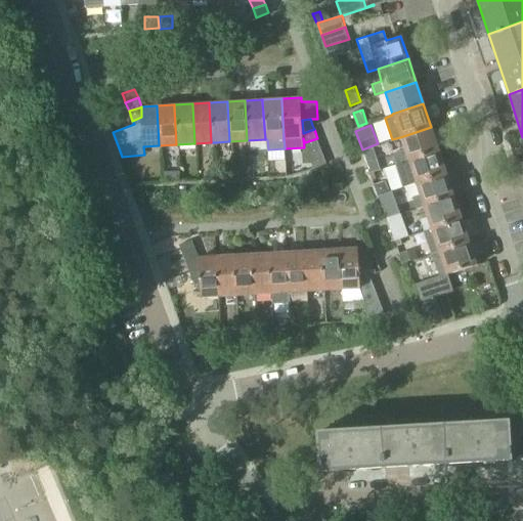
[(394,164),(407,160),(438,149),(431,127),(400,137),(403,148),(391,154),(394,164)]
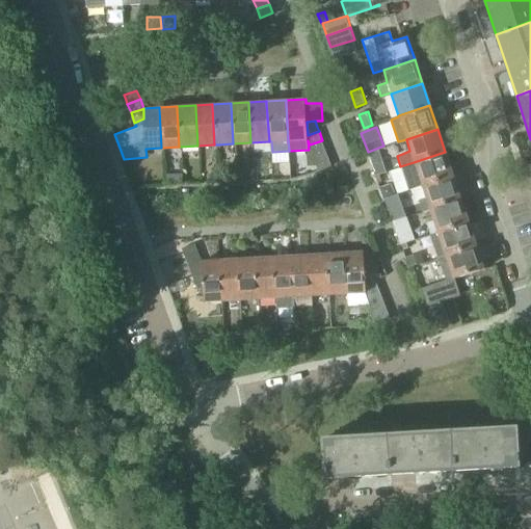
[(325,148),(322,140),(310,144),(313,153),(325,148)]
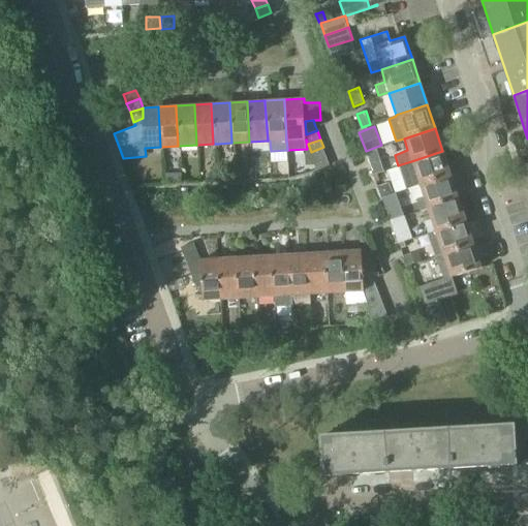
[(323,147),(311,152),(314,160),(327,156),(323,147)]
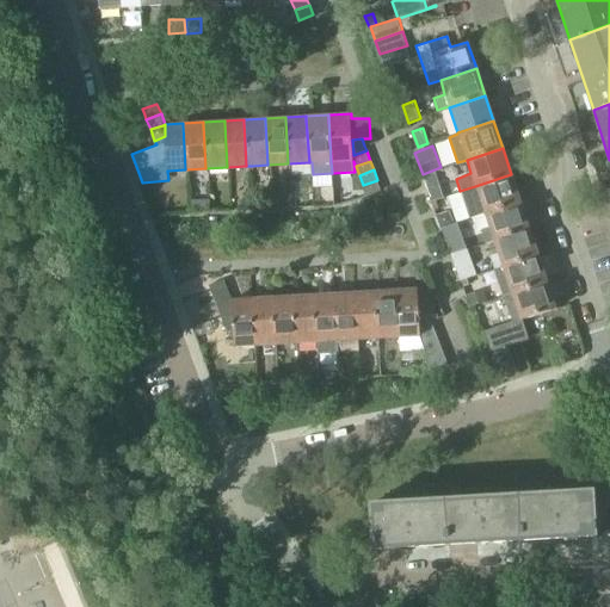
[(511,174),(475,186),(460,191),(469,217),(484,212),(519,202),(511,174)]
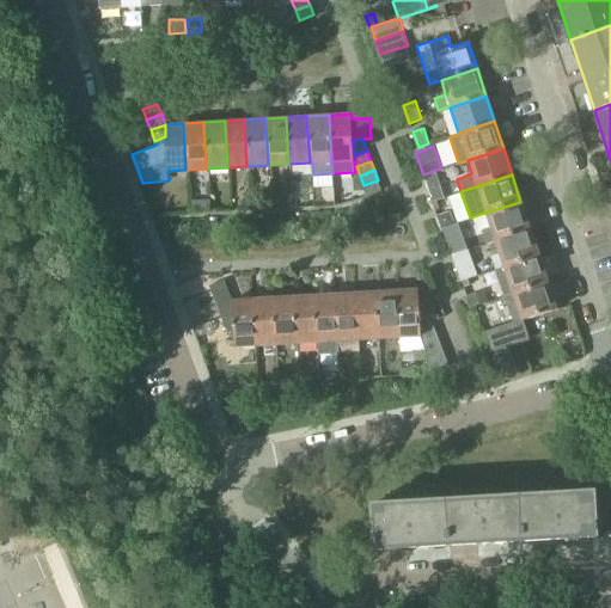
[(382,190),(378,180),(364,185),(367,195),(382,190)]
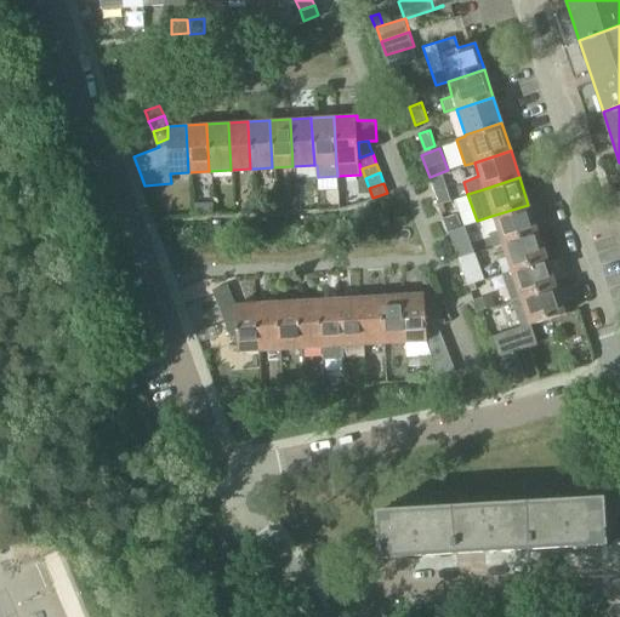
[(439,204),(451,199),(449,193),(437,196),(439,204)]
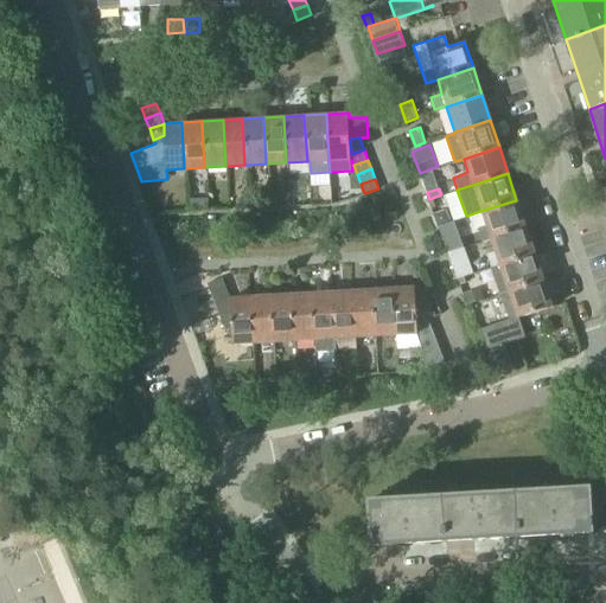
[(489,238),(490,237),(524,226),(516,200),(480,211),(485,225),(478,228),(483,241),(490,238),(489,238)]
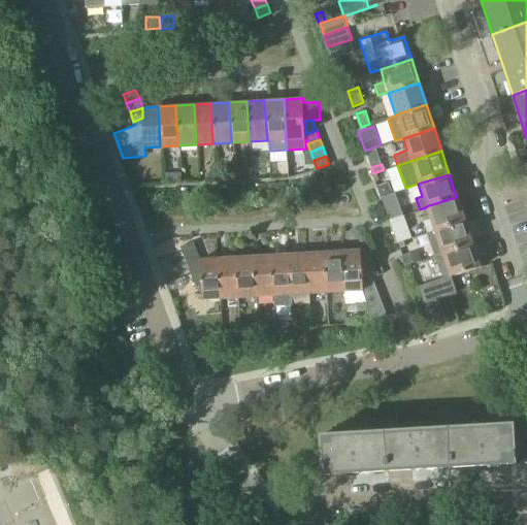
[(377,186),(381,196),(382,197),(392,193),(388,182),(377,186)]
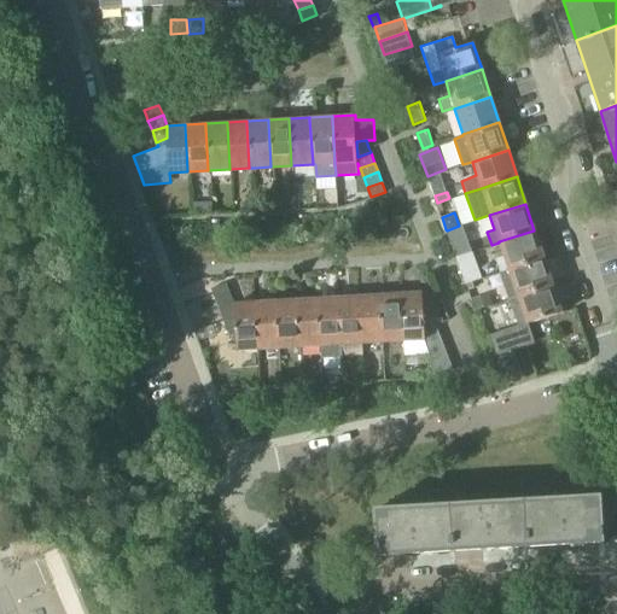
[(542,256),(534,231),(499,241),(498,243),(499,243),(506,268),(542,256)]
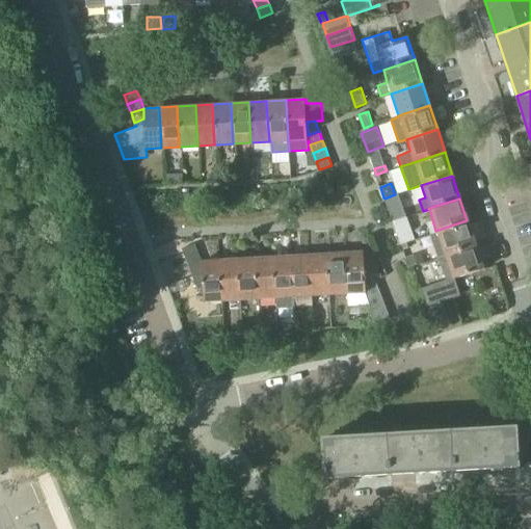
[(400,202),(391,206),(396,219),(405,216),(400,202)]
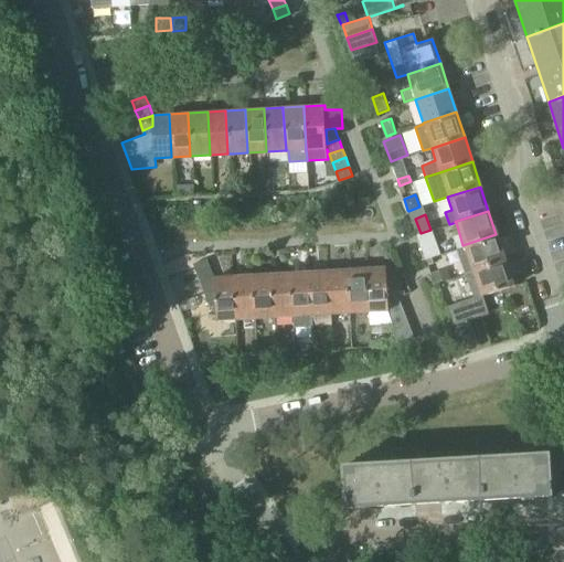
[(463,245),(468,260),(461,262),(465,273),(504,261),(496,234),(463,245)]
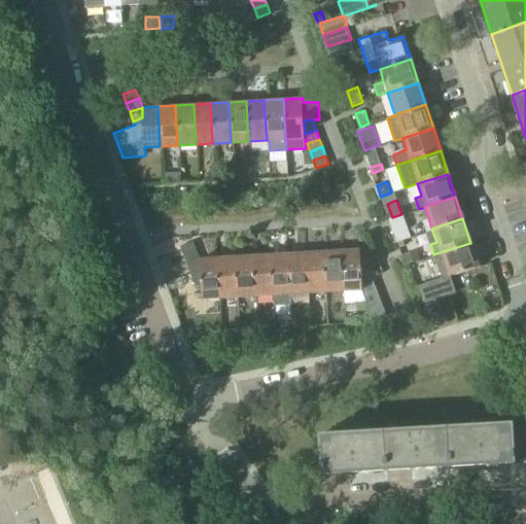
[(410,237),(405,222),(396,226),(401,240),(410,237)]
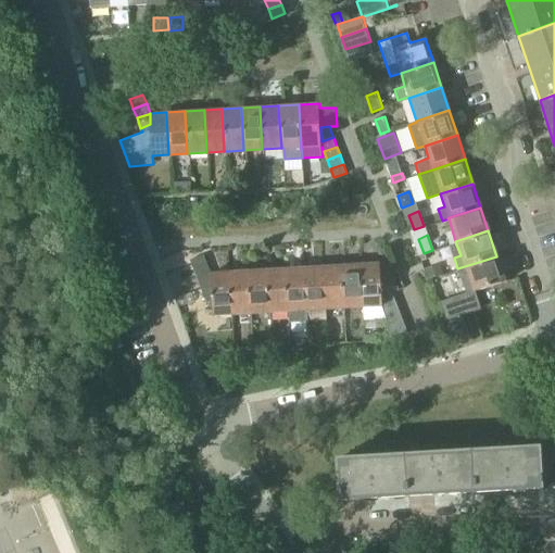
[(191,259),(207,301),(213,301),(214,315),(231,314),(229,272),(212,273),(204,253),(191,259)]
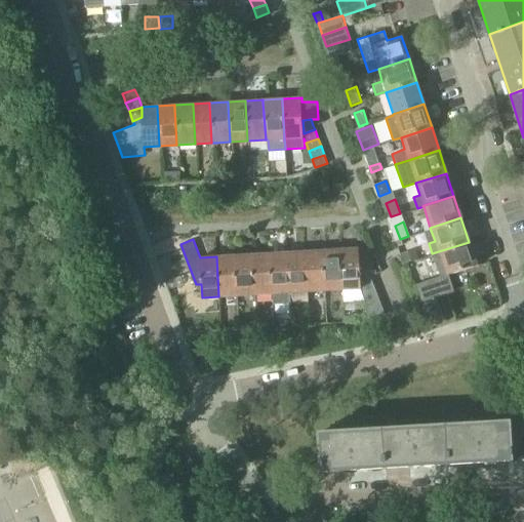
[(422,300),(452,291),(447,275),(477,265),(469,242),(432,253),(439,277),(416,284),(422,300)]
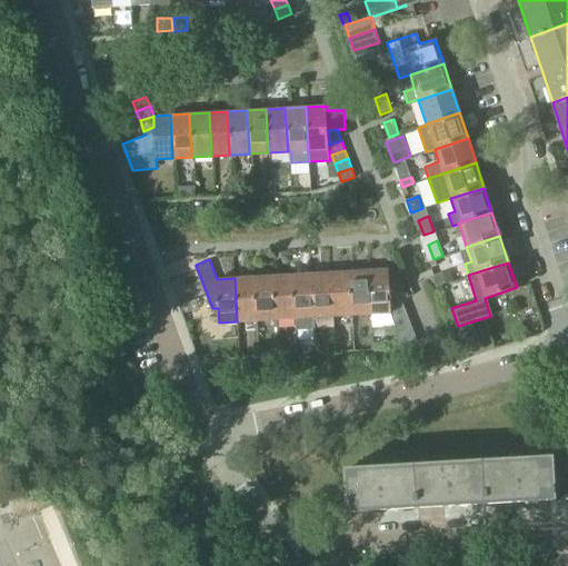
[(400,294),(404,294),(401,270),(389,271),(389,269),(369,270),(371,314),(391,313),(394,318),(407,313),(404,303),(390,308),(390,294),(400,294)]
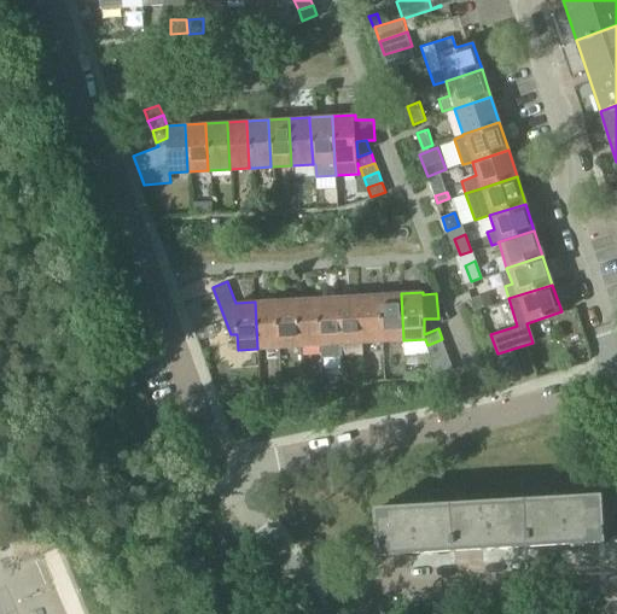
[(494,302),(490,292),(472,298),(476,308),(494,302)]
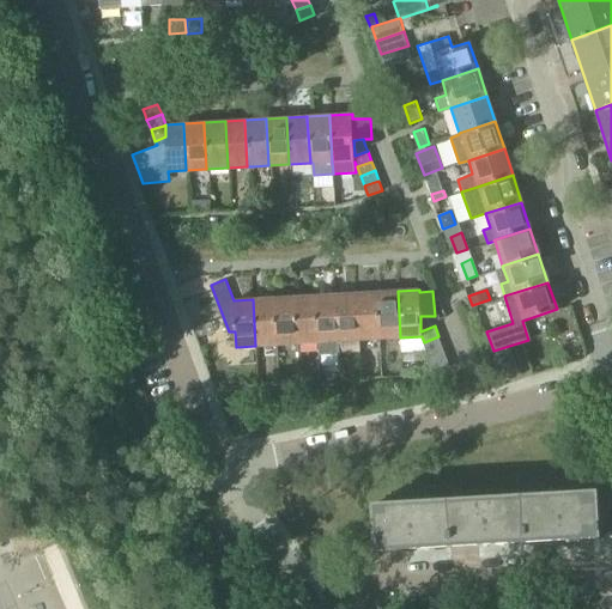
[(377,292),(380,339),(400,338),(398,291),(377,292)]
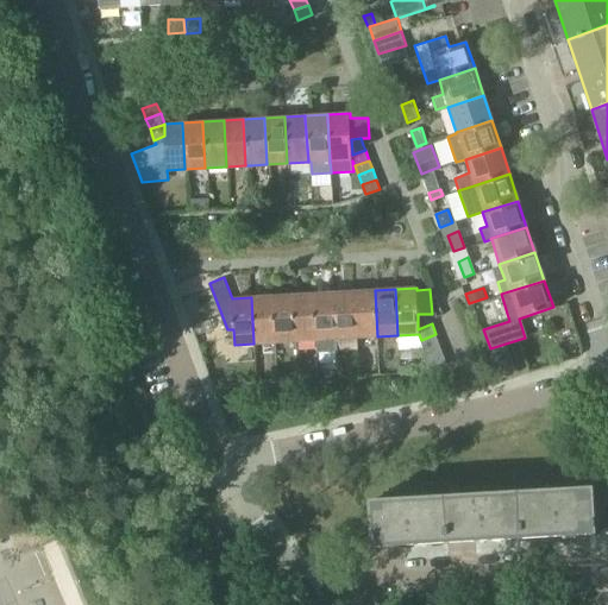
[(375,290),(355,291),(357,338),(377,336),(375,290)]
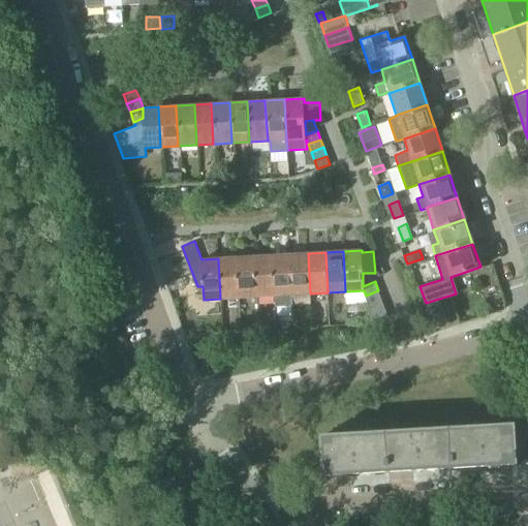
[(308,253),(289,254),(291,295),(292,295),(305,295),(310,294),(308,253)]
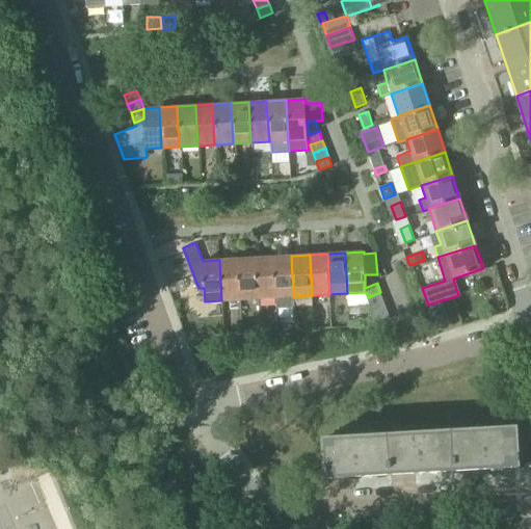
[(294,296),(293,296),(291,256),(272,257),(274,297),(276,297),(277,308),(294,307),(294,306),(294,296)]
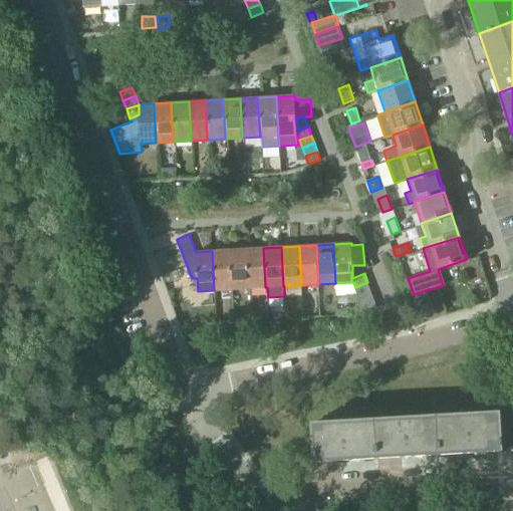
[(263,248),(246,249),(248,288),(265,287),(263,248)]
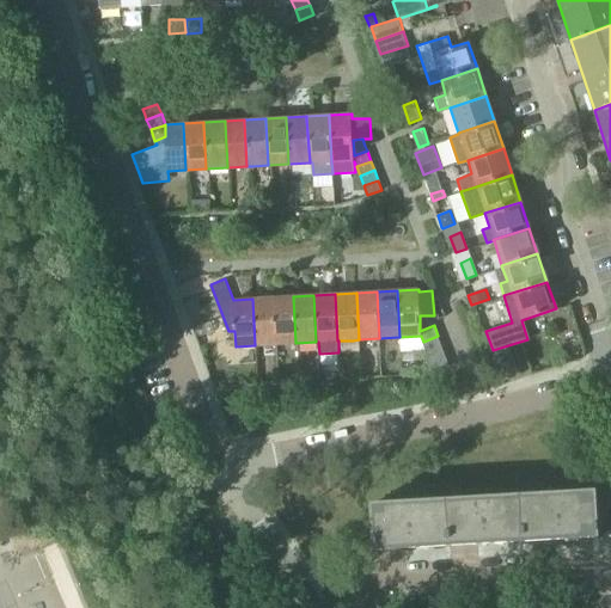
[(273,298),(275,344),(295,343),(293,296),(273,298)]
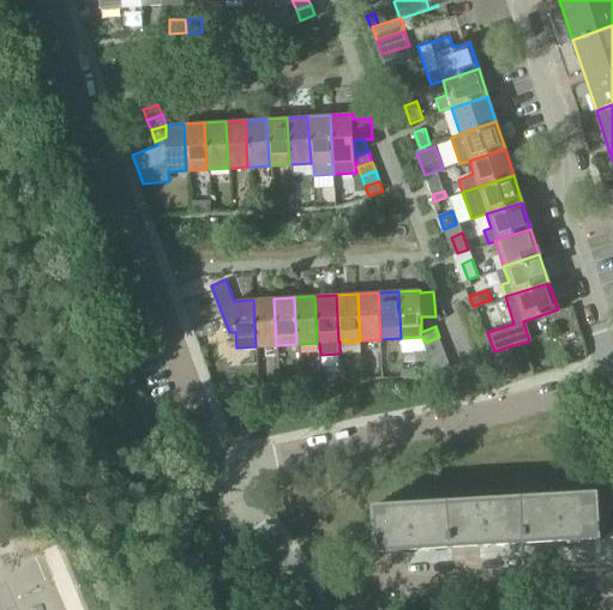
[(274,299),(253,300),(256,346),(276,345),(274,299)]
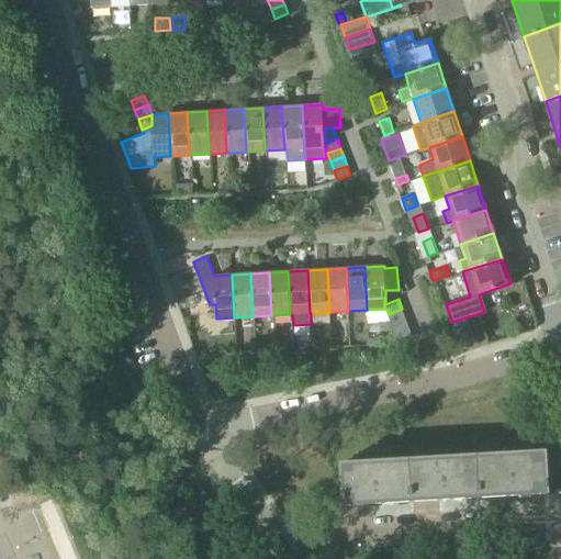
[(385,304),(399,299),(395,290),(385,290),(385,304)]
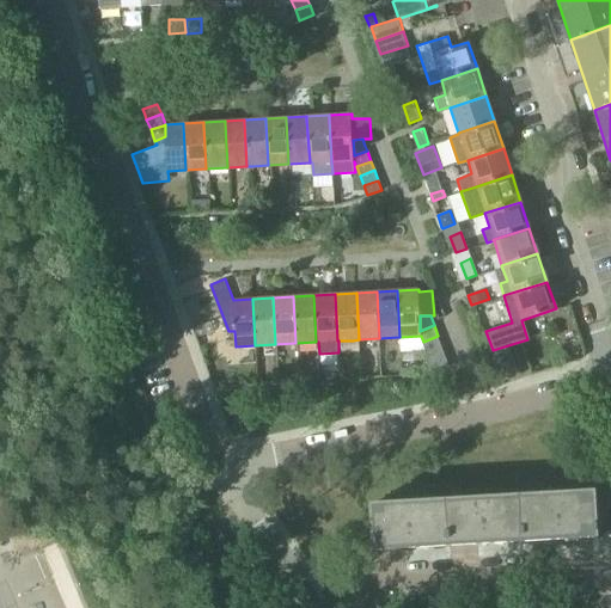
[(443,347),(438,336),(423,342),(427,351),(443,347)]
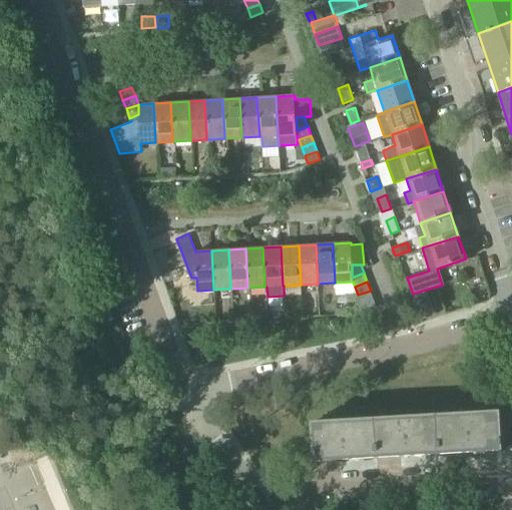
[(374,299),(371,291),(358,295),(362,304),(374,299)]
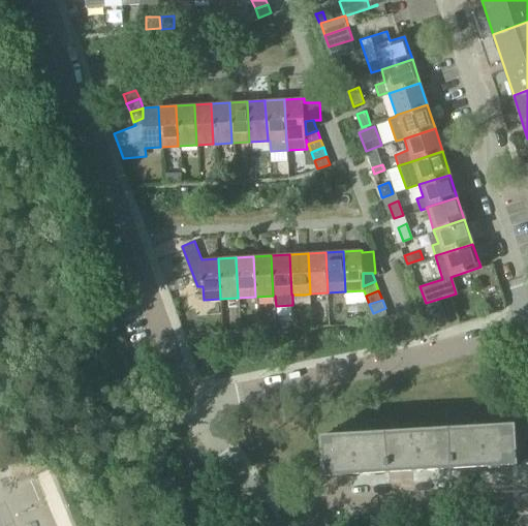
[(376,320),(389,315),(385,308),(373,313),(376,320)]
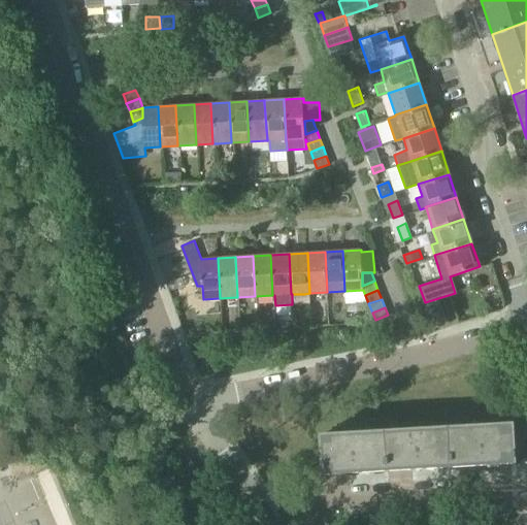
[(448,428),(450,467),(517,463),(514,424),(448,428)]
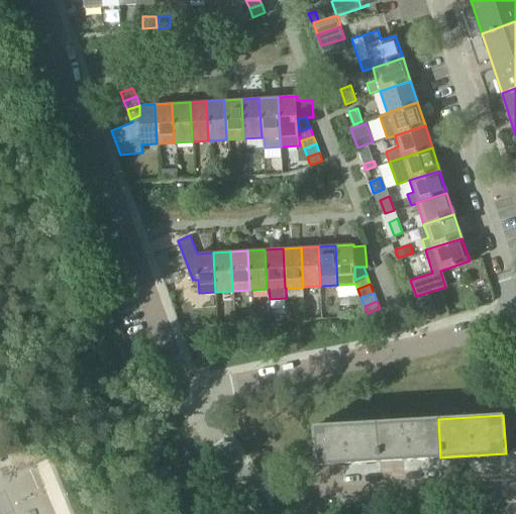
[(438,419),(376,423),(378,460),(403,459),(440,457),(438,419)]
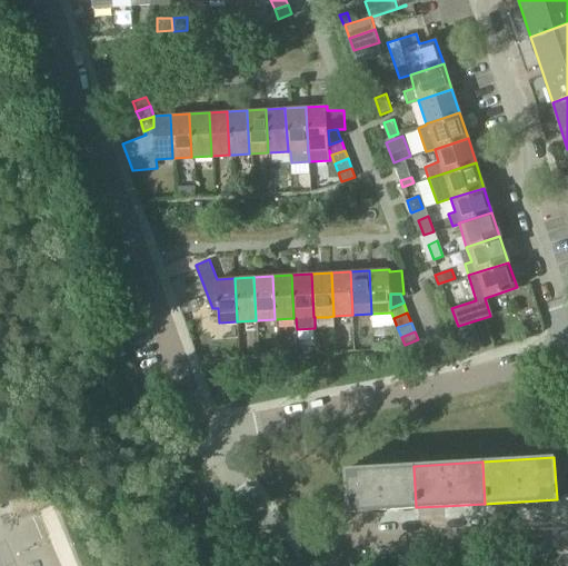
[(414,466),(342,469),(345,512),(416,507),(414,466)]
